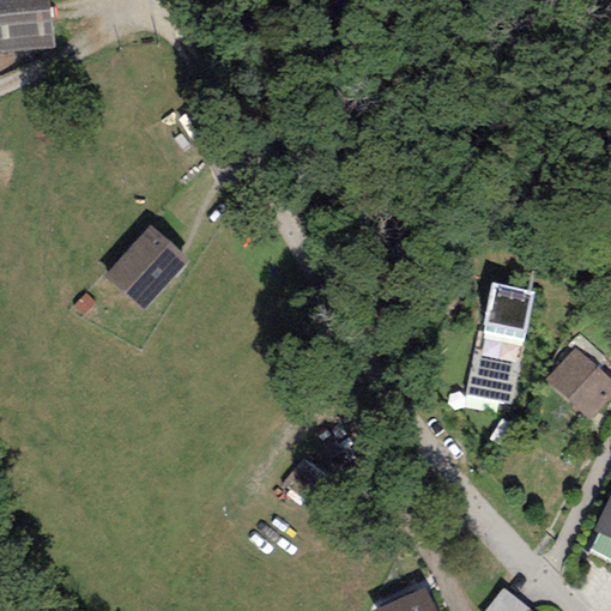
[(0,0),(0,62),(50,60),(46,0),(0,0)]
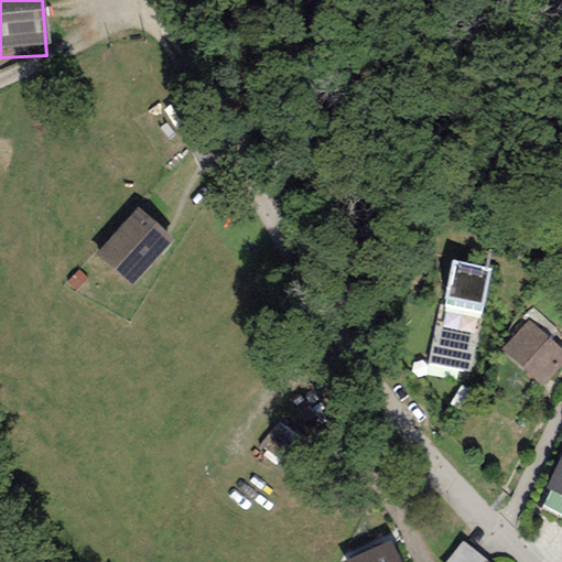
[(138,207),(99,249),(133,282),(173,240),(138,207)]
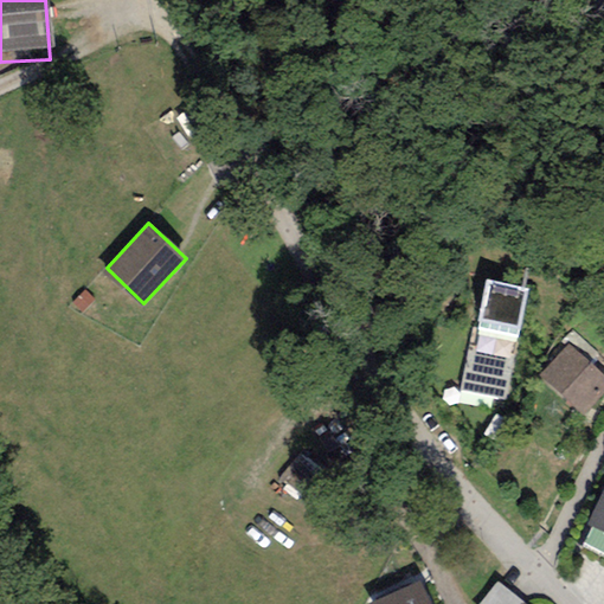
[(528,286),(486,280),(477,325),(519,333),(528,286)]
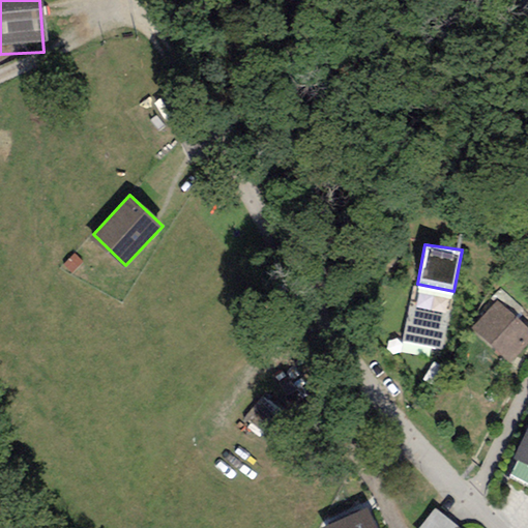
[(442,348),(453,291),(417,284),(413,283),(402,340),(442,348)]
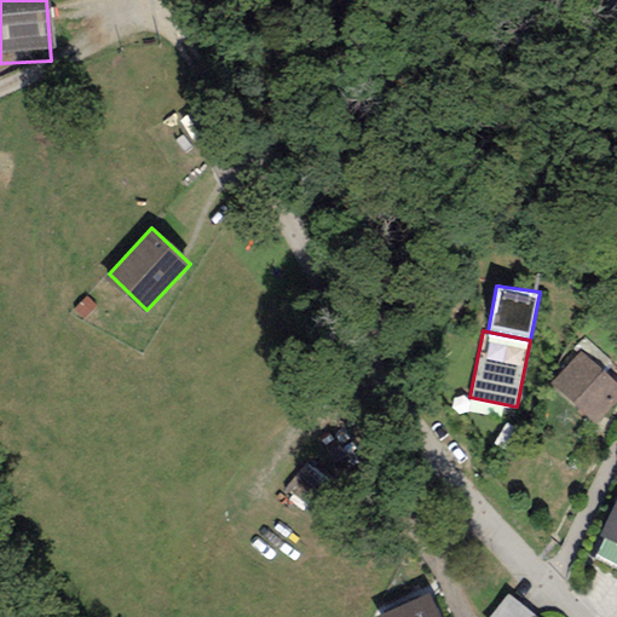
[(616,381),(583,350),(553,381),(597,422),(616,401),(616,381)]
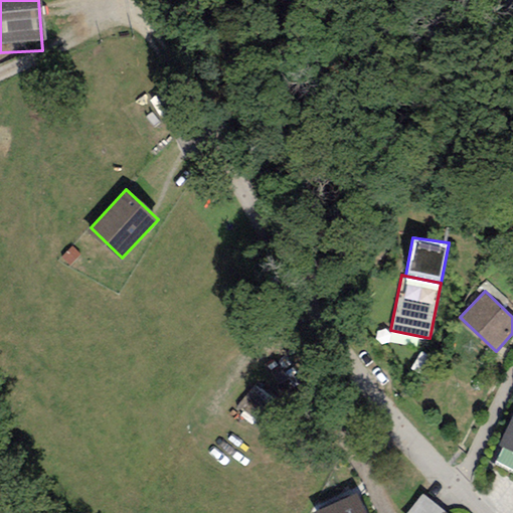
[(512,418),(501,444),(512,449),(512,418)]
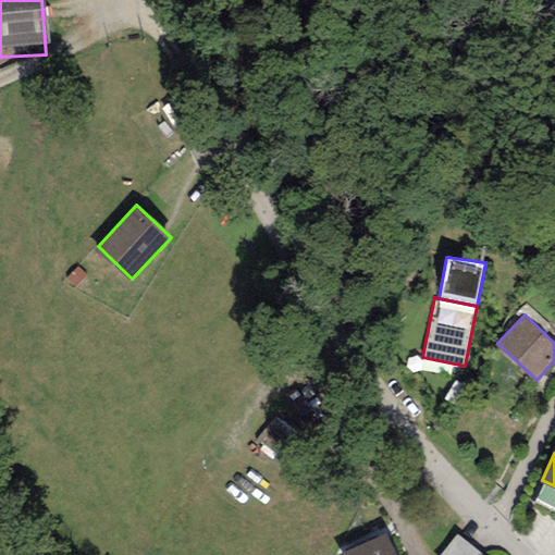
[(479,554),(482,552),(459,531),(440,554),(479,554)]
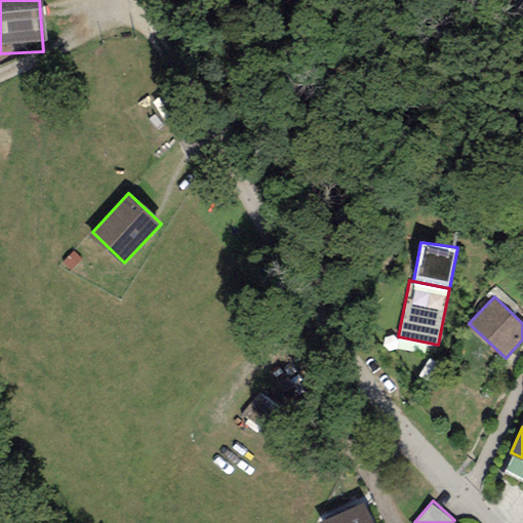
[(372,522),(363,501),(319,521),(320,522),(372,522)]
